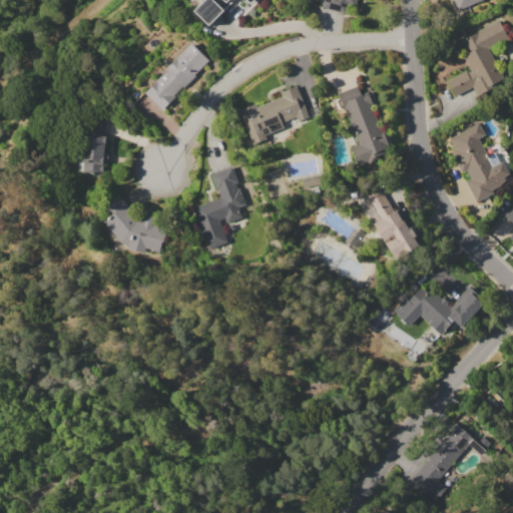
[(247,0),(246,1),(245,0),(232,0),(206,26),(191,11),(199,3),(198,2),(200,0),(247,0)]
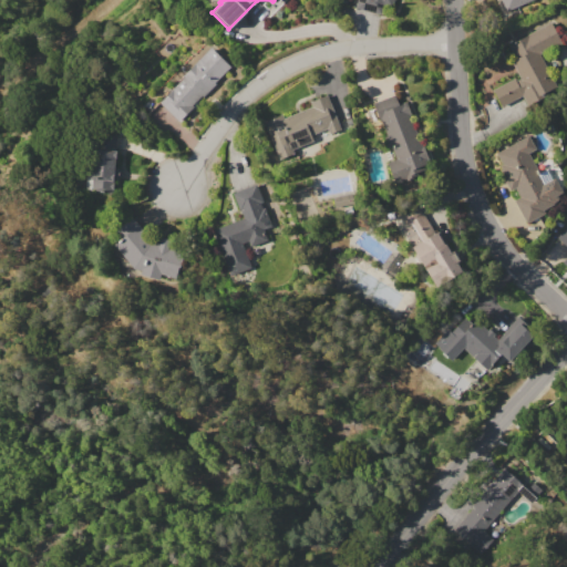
[(395,0),(393,8),(384,6),(381,16),(356,8),(357,0),(395,0)]
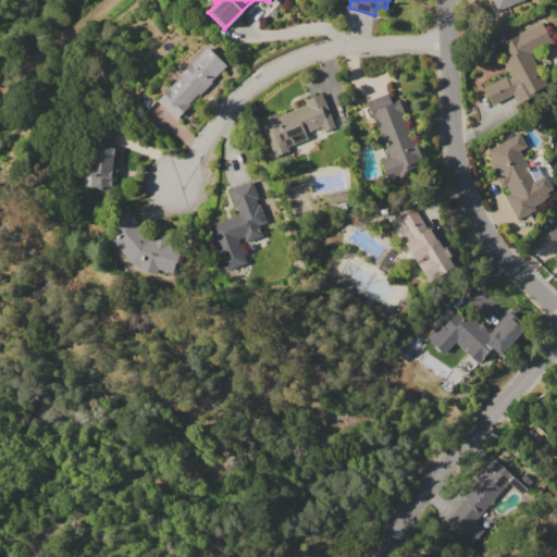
[(519,0),(495,10),(491,0),(519,0)]
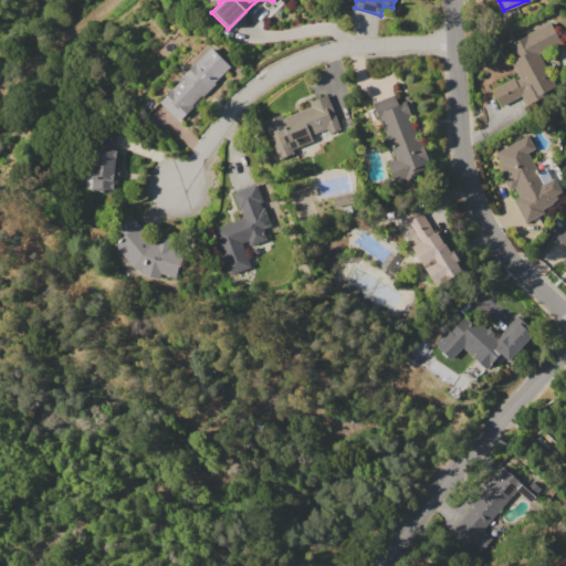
[(551,22),(562,42),(538,54),(555,85),(545,91),(548,96),(528,108),(522,95),(501,107),(491,90),(513,77),(515,81),(520,79),(511,61),(515,59),(507,45),(551,22)]
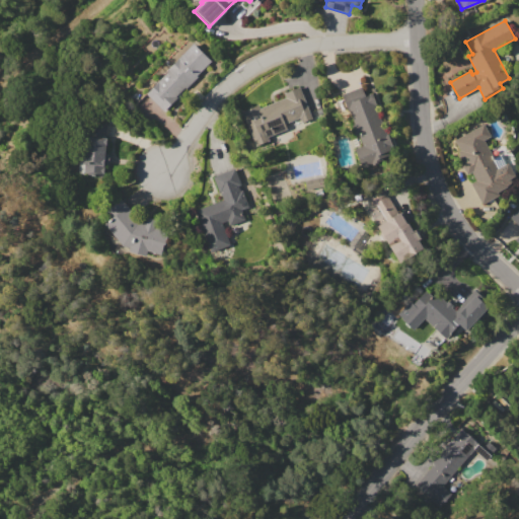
[(210,61),(161,112),(145,95),(169,70),(168,69),(192,44),(210,61)]
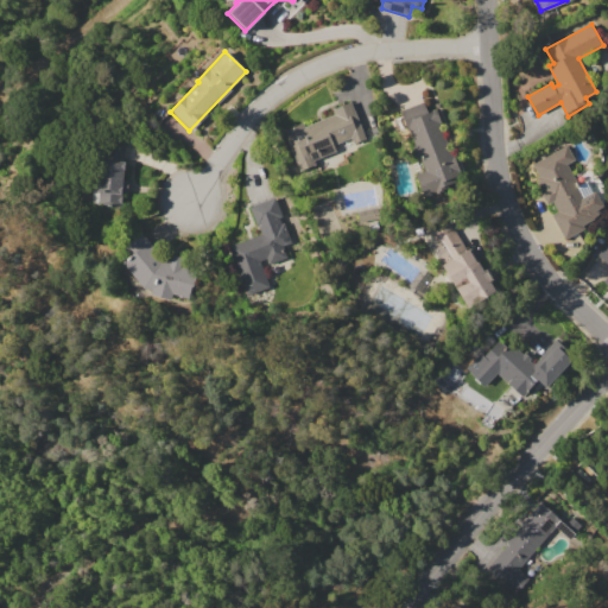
[(350,102),(366,139),(354,144),(350,138),(333,145),(335,151),(312,160),(315,165),(297,172),(292,159),(293,158),(283,131),(303,122),(304,127),(334,114),(333,109),(350,102)]
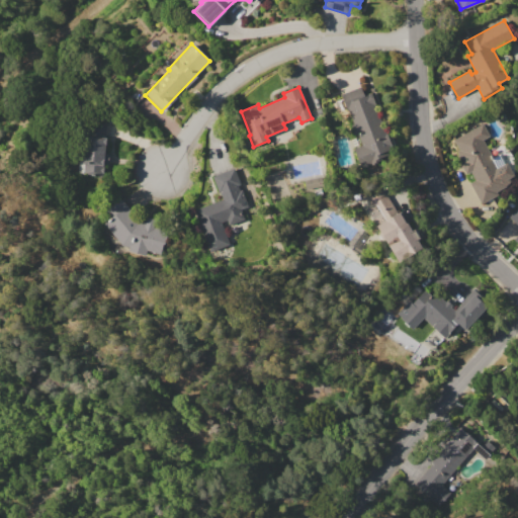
[(340,95),(360,87),(364,95),(370,93),(375,104),(373,105),(385,134),(386,134),(393,147),(391,147),(392,150),(386,152),(387,156),(380,158),(381,161),(361,169),(353,150),(361,146),(357,136),(354,137),(349,124),(352,123),(340,95)]
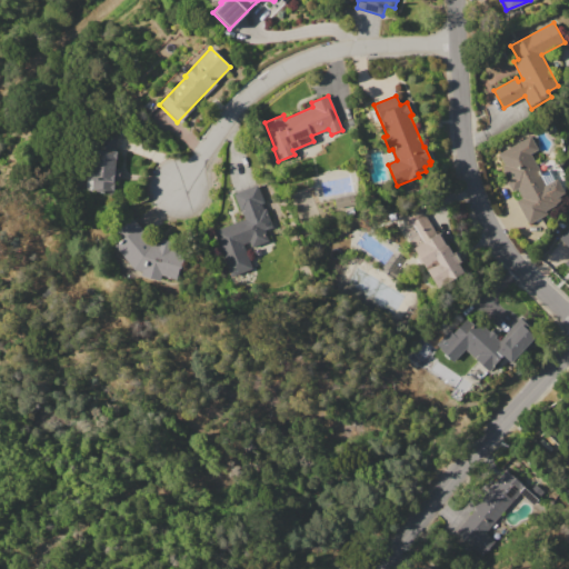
[(118,132),(115,168),(119,168),(118,180),(113,179),(112,193),(92,192),(93,179),(88,179),(90,149),(96,149),(98,131),(118,132)]
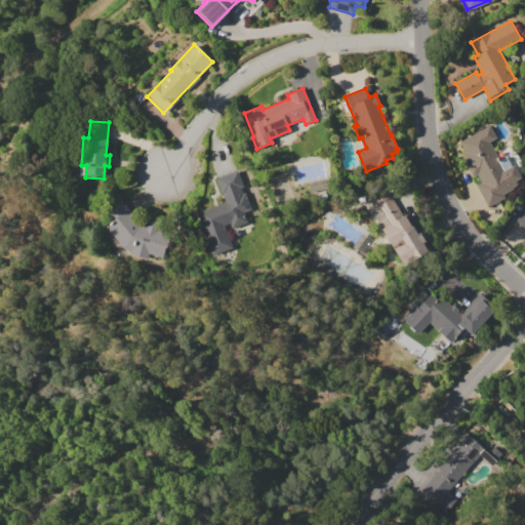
[(459,142),(489,126),(496,138),(489,142),(499,160),(507,156),(513,166),(514,165),(521,178),(516,180),(519,186),(502,194),(505,198),(487,207),(476,186),(481,183),(477,174),(473,176),(468,166),(471,164),(459,142)]
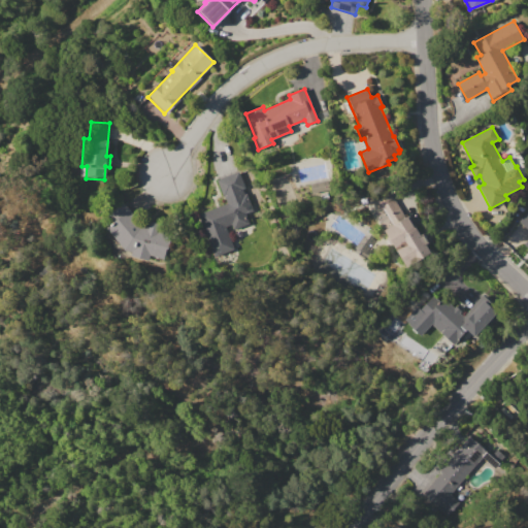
[(246,193),(254,210),(246,213),(251,223),(233,229),(231,225),(226,227),(230,238),(231,238),(235,249),(213,257),(197,215),(226,203),(217,180),(238,172),(244,188),(242,189),(244,194),(246,193)]
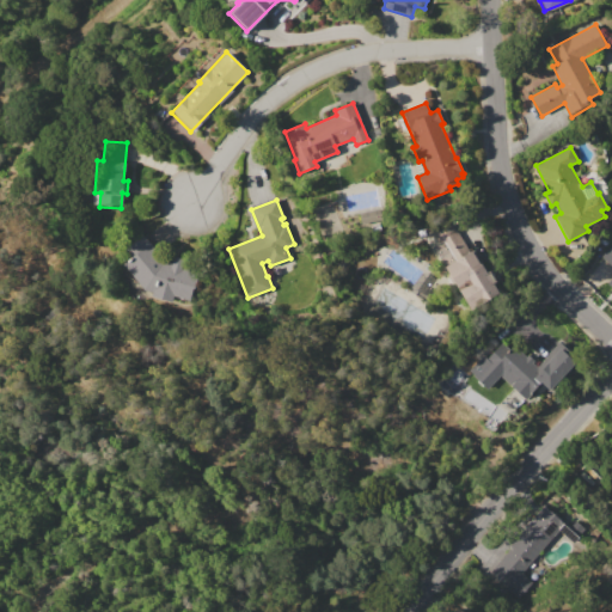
[(435,233),(451,222),(470,252),(471,251),(487,274),(489,271),(496,282),(493,283),(500,294),(483,305),(482,303),(471,310),(444,269),(447,267),(433,245),(440,242),(435,233)]
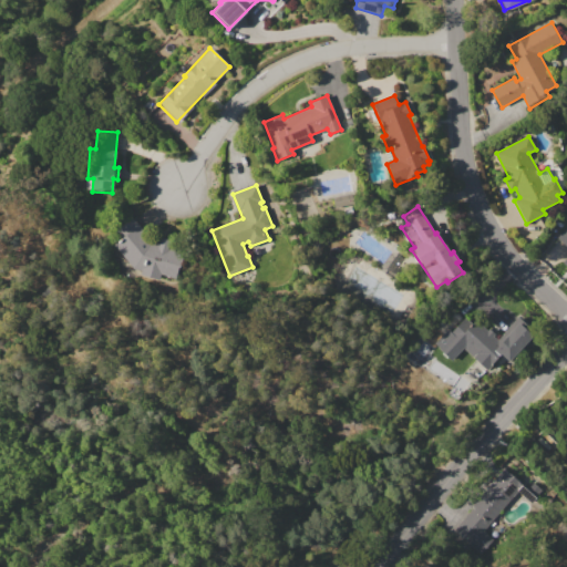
[(134,268),(114,245),(121,238),(115,232),(132,217),(153,243),(158,244),(161,237),(171,239),(169,246),(185,249),(178,279),(161,275),(160,279),(140,275),(141,270),(134,268)]
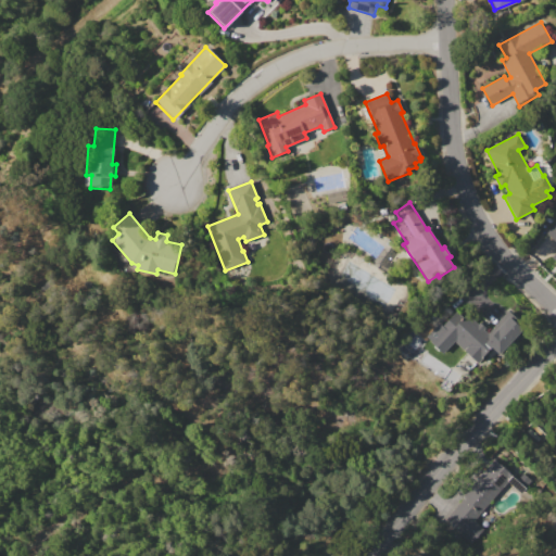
[(555,241),(546,234),(555,223),(555,261),(552,257),(555,252),(555,241)]
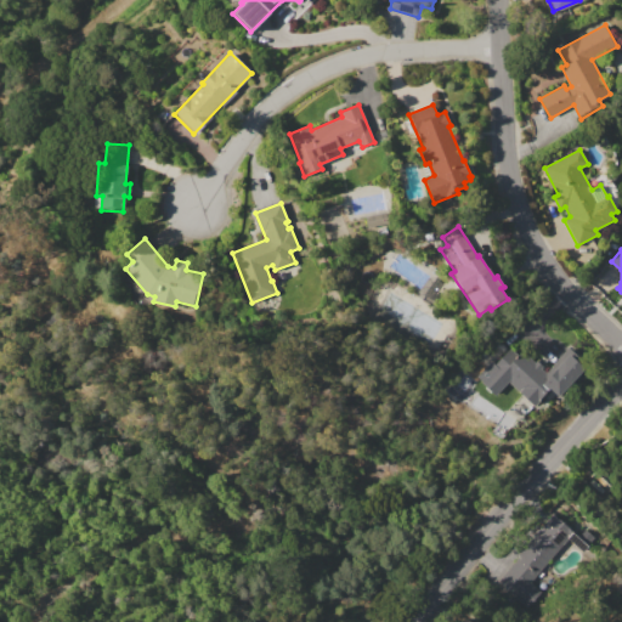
[(557,397),(549,390),(533,406),(508,382),(498,391),(484,377),(510,348),(519,355),(522,351),(535,362),(536,361),(543,367),(542,369),(546,373),(557,361),(555,360),(569,346),(588,365),(557,397)]
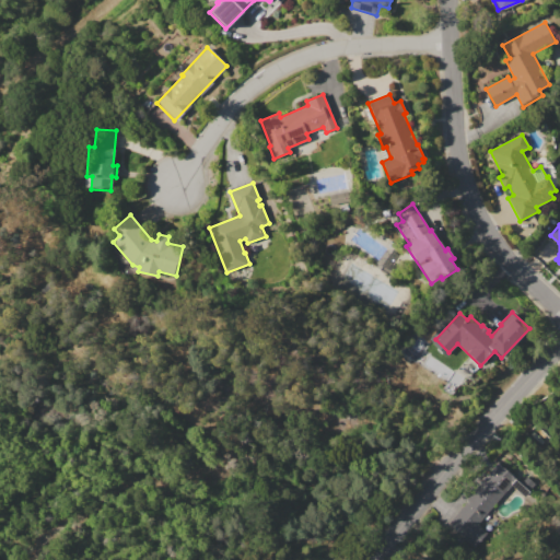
[(516,479),(477,524),(486,532),(474,546),(447,524),(467,501),(465,499),(497,463),(516,479)]
